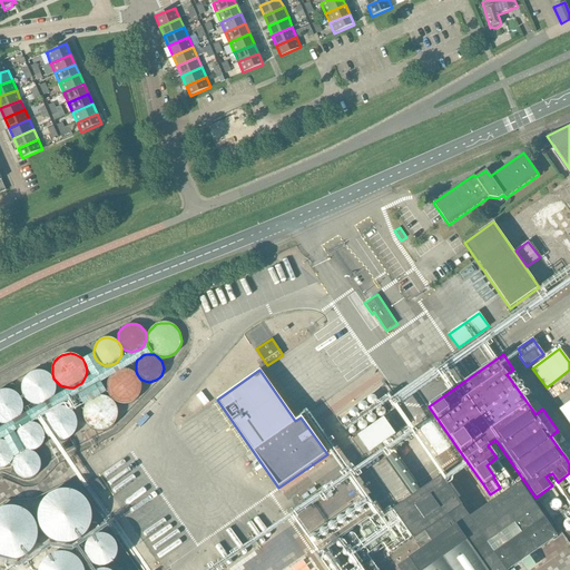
[(21,387),(22,392),(23,396),(26,400),(30,403),(33,404),(38,405),(42,405),(47,403),(50,401),(53,397),(56,393),(57,389),(56,384),(55,380),(51,376),(48,374),(45,372),(40,371),(36,371),(31,373),(27,375),(25,379),(22,383),(21,387)]
